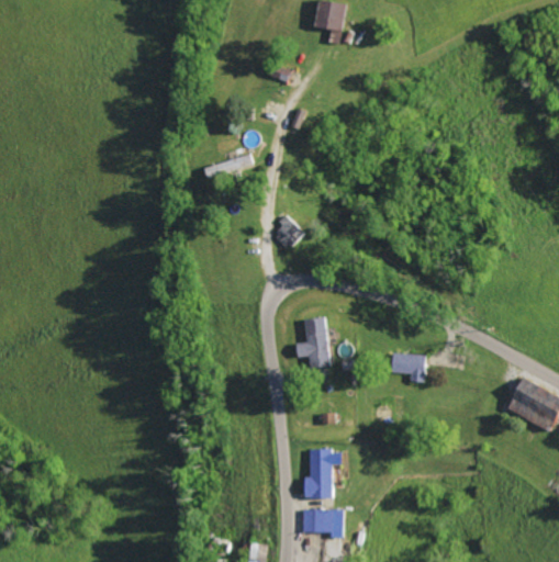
[(328,42),(339,44),(348,3),(330,0),(321,0),(316,25),(332,29),(328,42)]
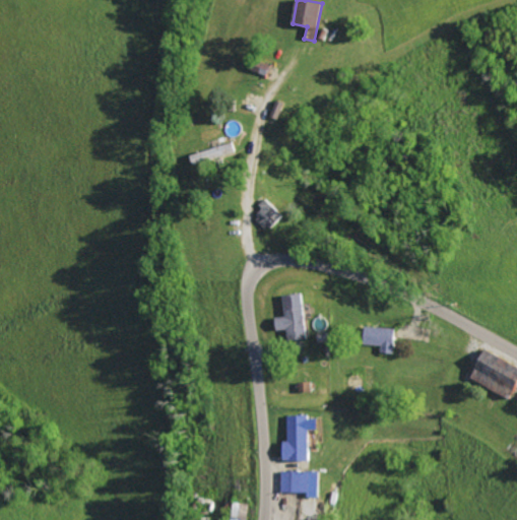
[(190,155),(193,166),(237,151),(234,141),(190,155)]
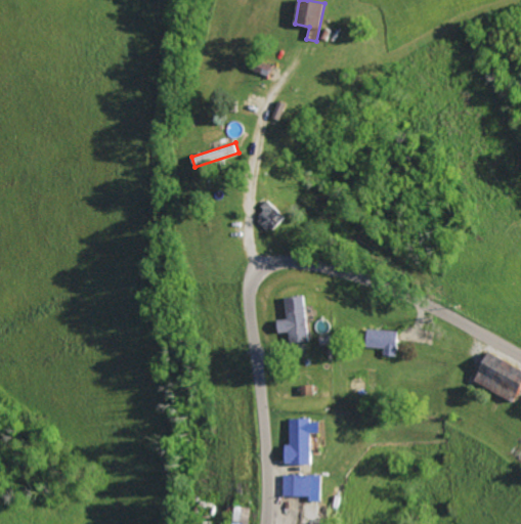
[(261,207),(265,212),(257,220),(269,232),(285,216),(267,200),(261,207)]
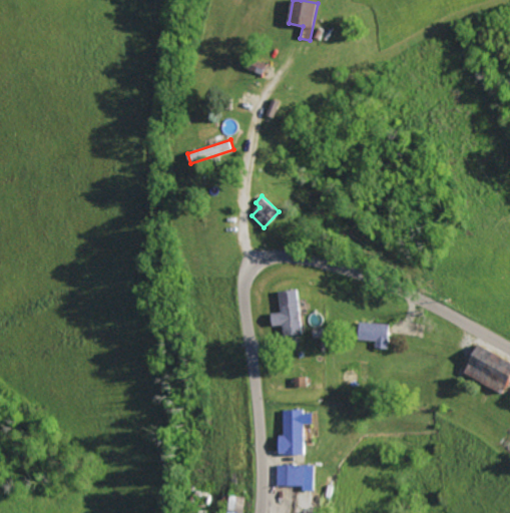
[(273,313),(274,326),(283,325),(284,336),(303,335),(299,290),(279,292),(281,312),(273,313)]
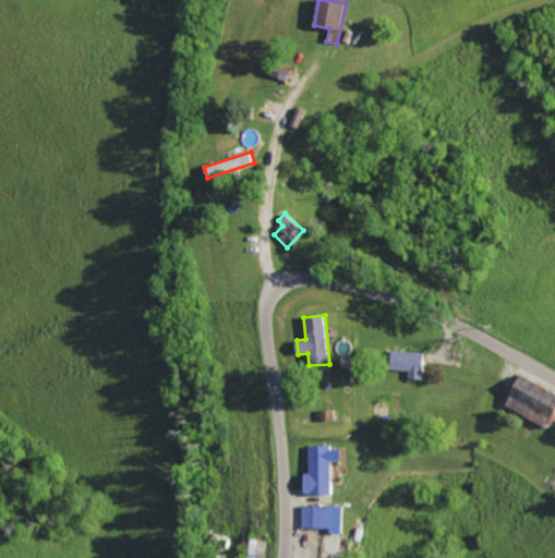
[(393,370),(408,371),(408,378),(423,379),(424,352),(393,351),(393,370)]
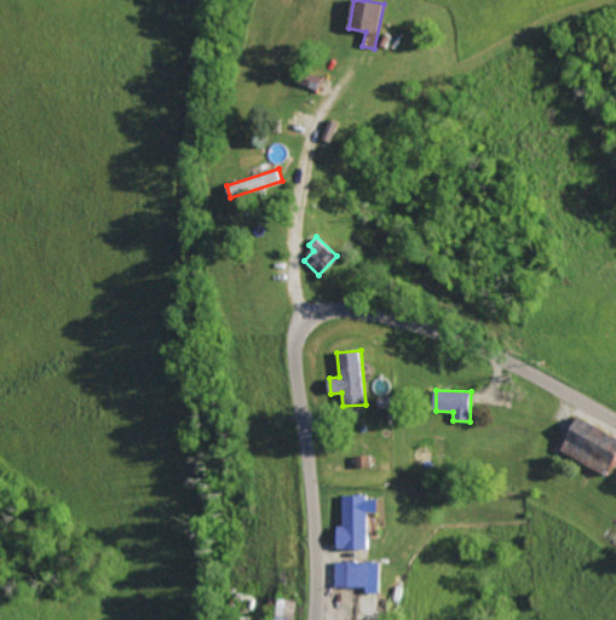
[(615,459),(615,436),(579,418),(562,452),(608,476),(615,459)]
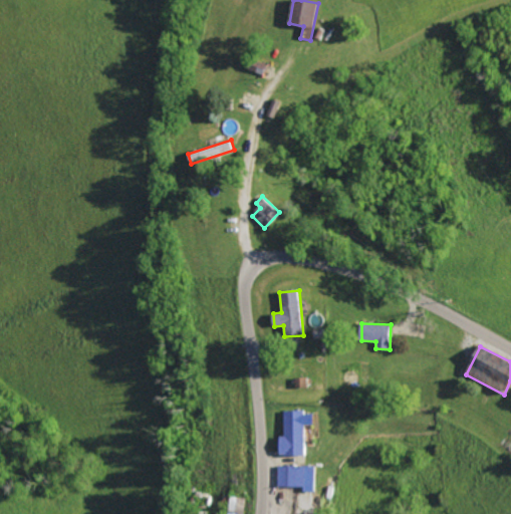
[(306,455),(305,425),(314,425),(313,414),(305,414),(304,411),(282,411),(283,436),(280,436),(281,456),(306,455)]
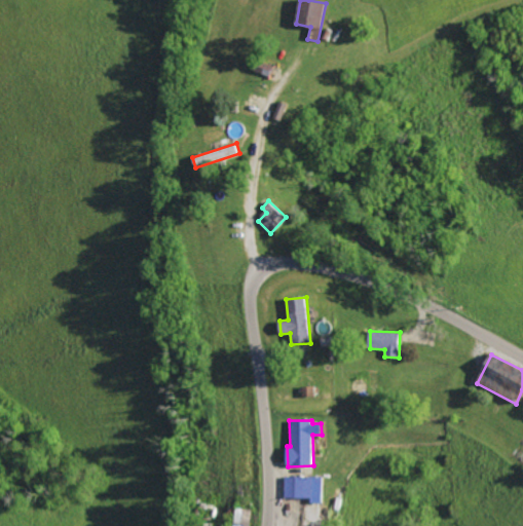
[(284,497),(312,498),(311,503),(323,503),(324,477),(285,476),(284,497)]
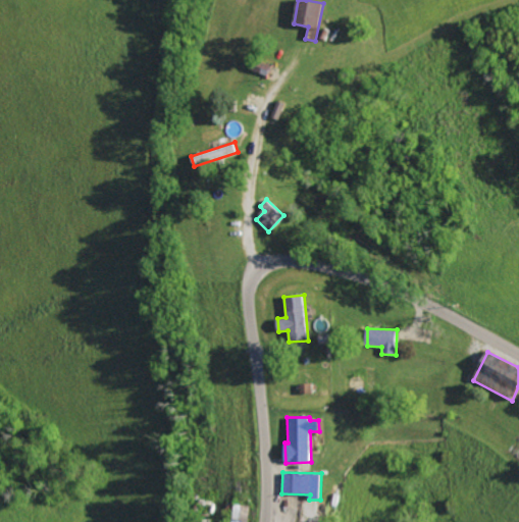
[(230,521),(246,521),(249,506),(234,504),(230,521)]
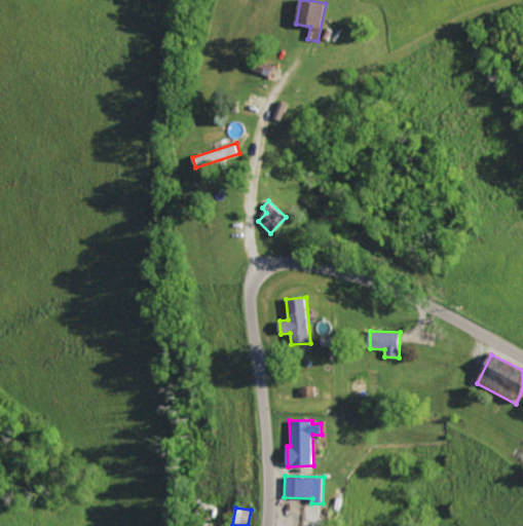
All buildings are outlined.
